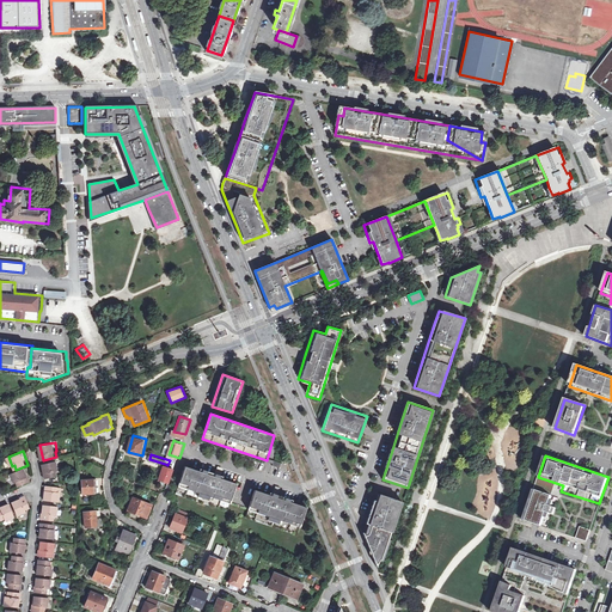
[(59,460),(44,463),(47,478),(60,475),(59,470),(61,470),(59,460)]
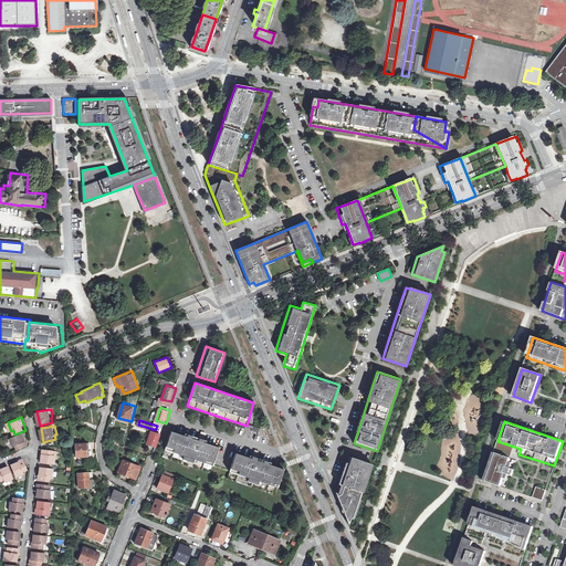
[(155,430),(153,429),(148,443),(158,447),(163,432),(155,430)]
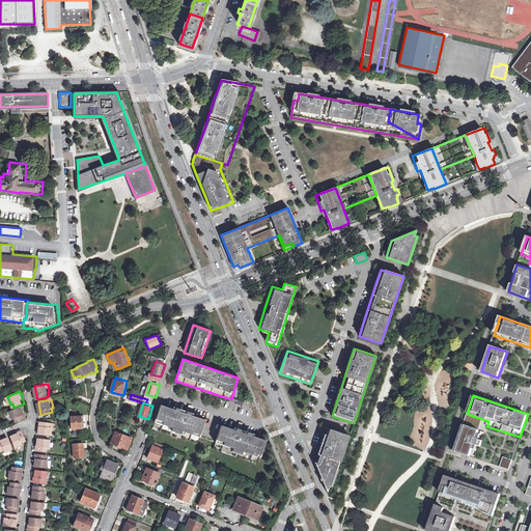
[(162,403),(154,427),(180,437),(199,442),(206,419),(192,414),(188,412),(162,403)]
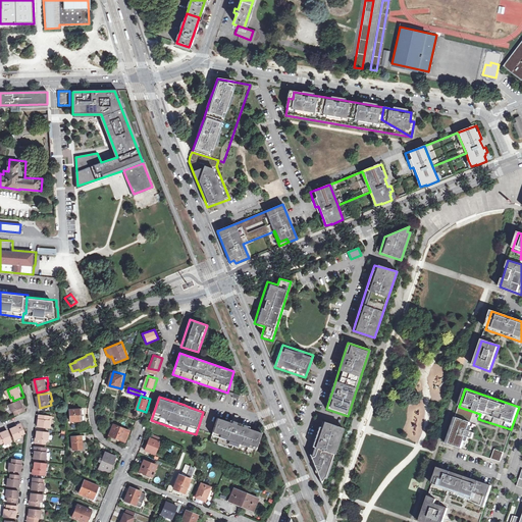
[(28,410),(22,398),(10,404),(13,411),(15,410),(17,414),(28,410)]
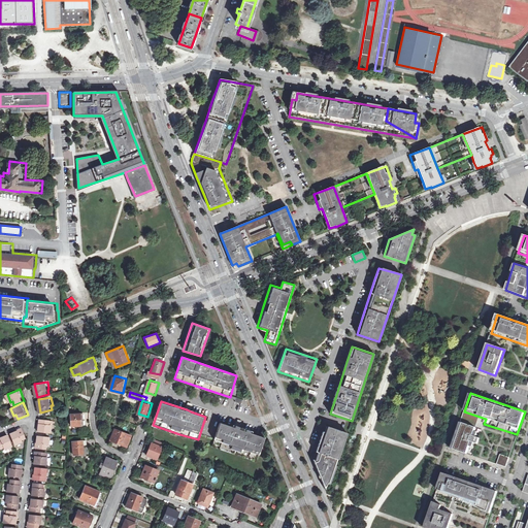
[(84,411),(73,413),(73,426),(85,425),(84,411)]
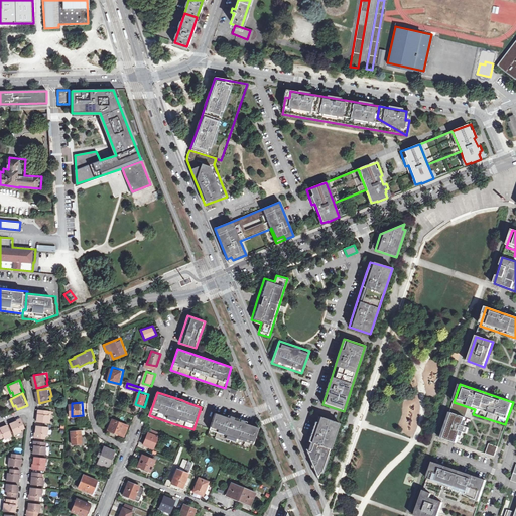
[(53,409),(39,408),(38,420),(51,422),(53,409)]
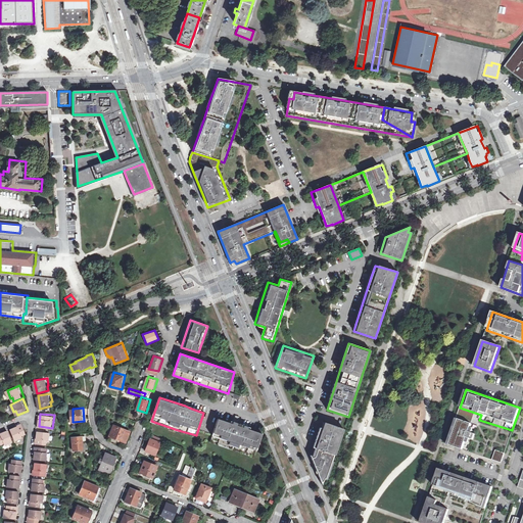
[(237,424),(233,423),(219,418),(210,441),(254,457),(263,433),(237,424)]
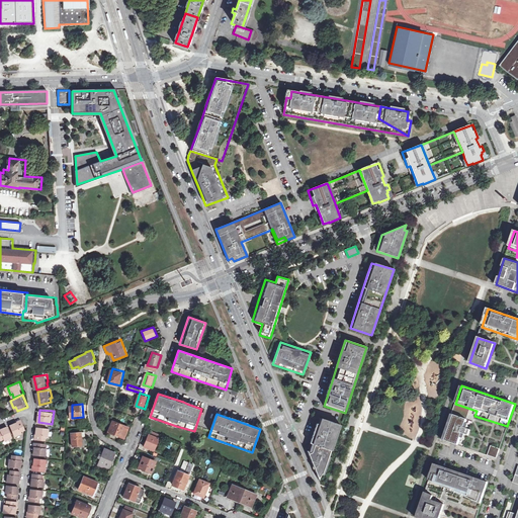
[(464,447),(472,422),(451,415),(443,440),(464,447)]
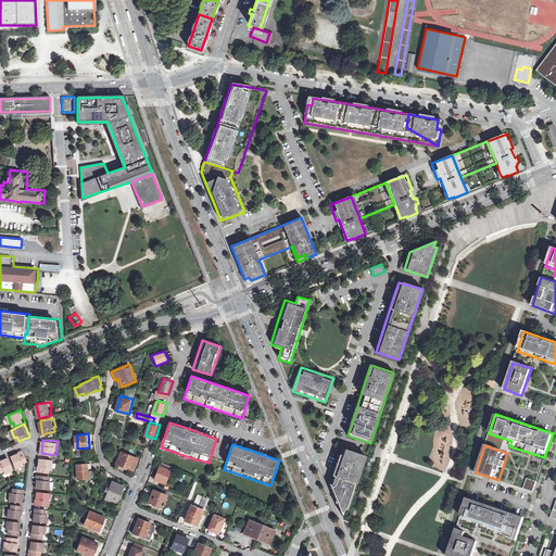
[(29,460),(25,449),(21,451),(22,452),(13,455),(19,468),(27,465),(26,463),(29,460)]
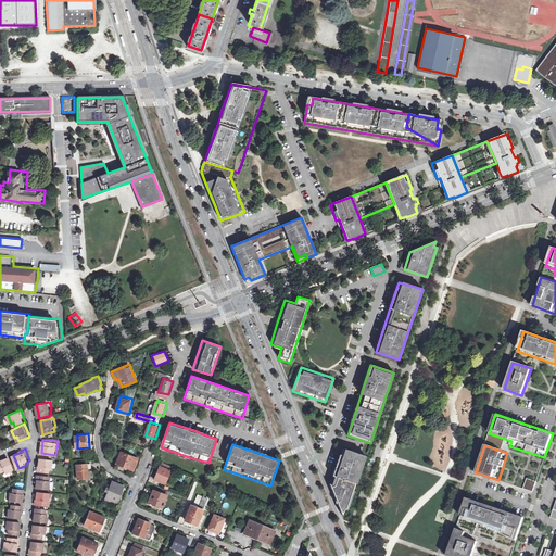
[(348,509),(365,456),(342,449),(337,467),(330,485),(342,515),(348,509)]
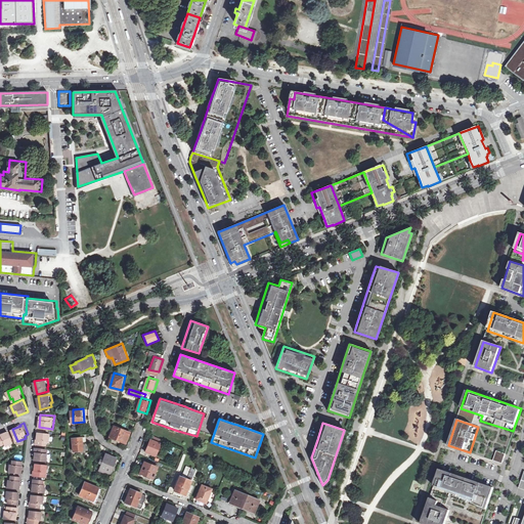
[(133,431),(116,424),(111,436),(129,443),(133,431)]
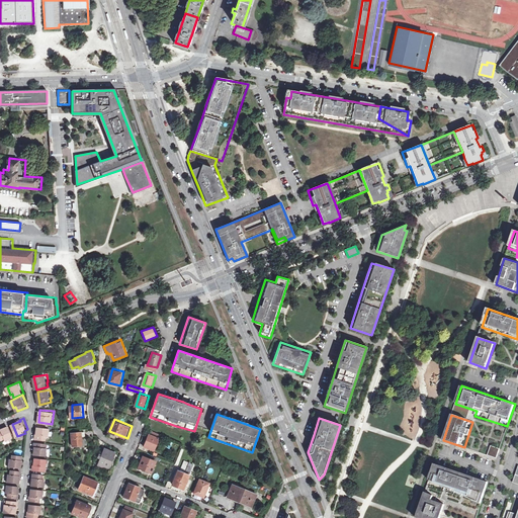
[(15,437),(9,425),(2,428),(2,427),(0,427),(0,440),(6,438),(7,440),(15,437)]
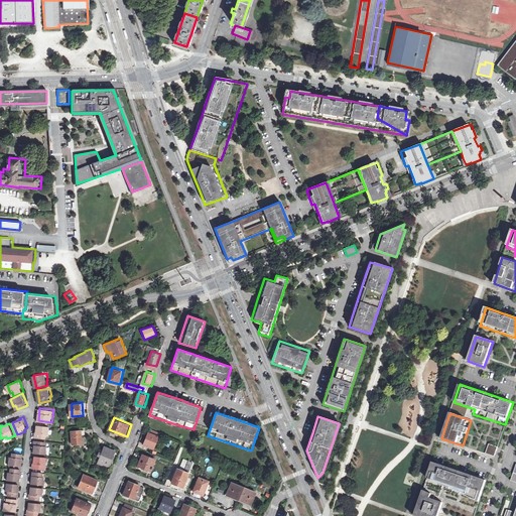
[(51,426),(38,424),(37,428),(36,428),(36,437),(47,438),(47,434),(50,434),(51,426)]
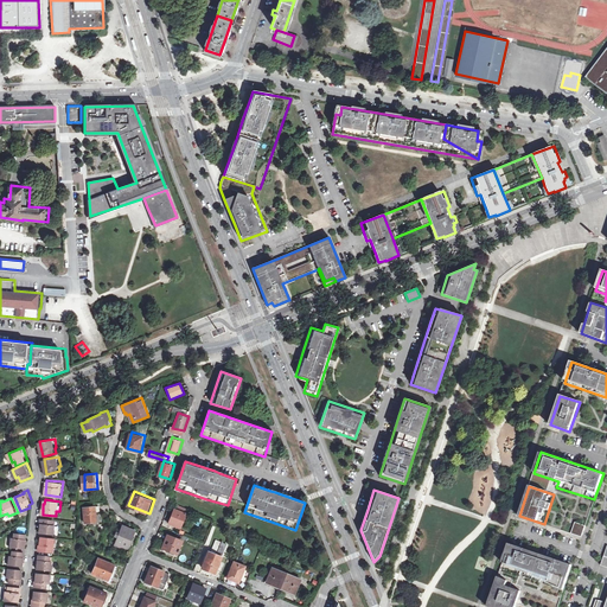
[(98,505),(85,506),(87,523),(100,522),(98,505)]
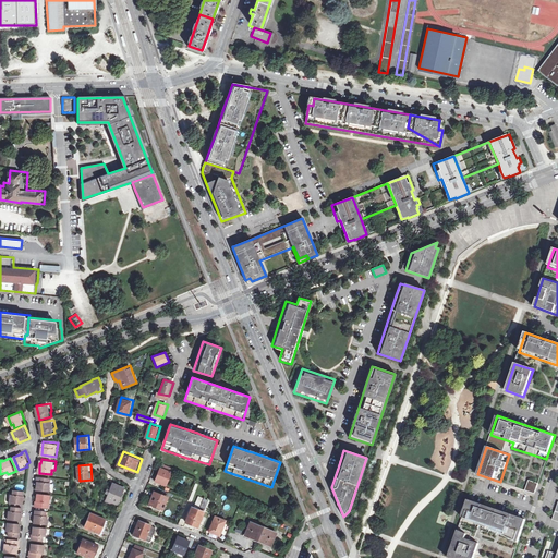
[(158,476),(156,481),(166,485),(172,472),(162,468),(158,476)]
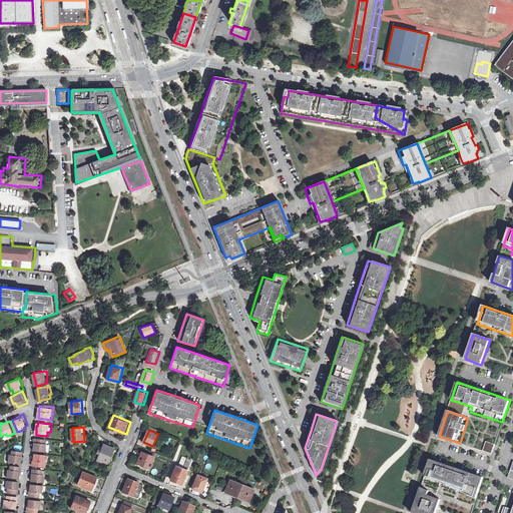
[(35,446),(35,450),(48,451),(49,439),(35,438),(34,446),(35,446)]
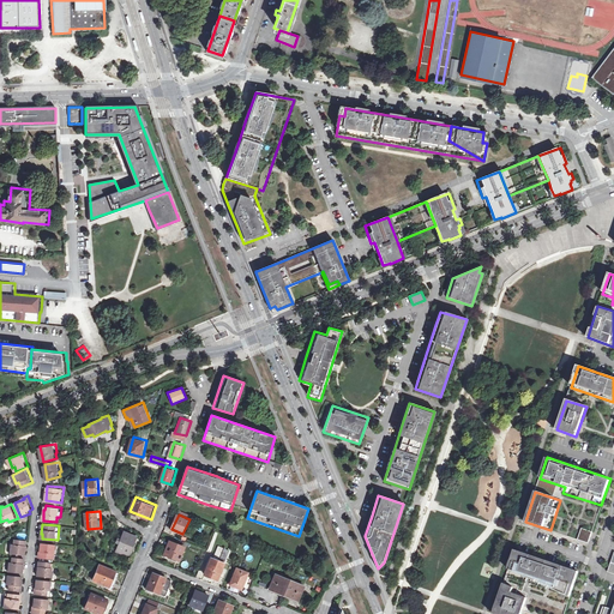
[(593,531),(582,528),(578,539),(589,542),(590,539),(590,537),(590,536),(593,531)]
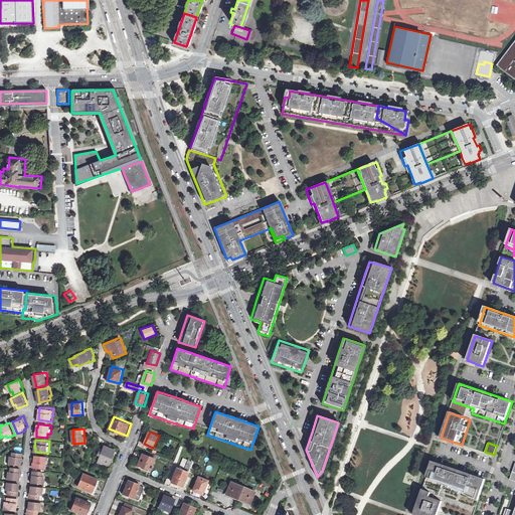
[(118,449),(107,444),(99,462),(111,467),(118,449)]
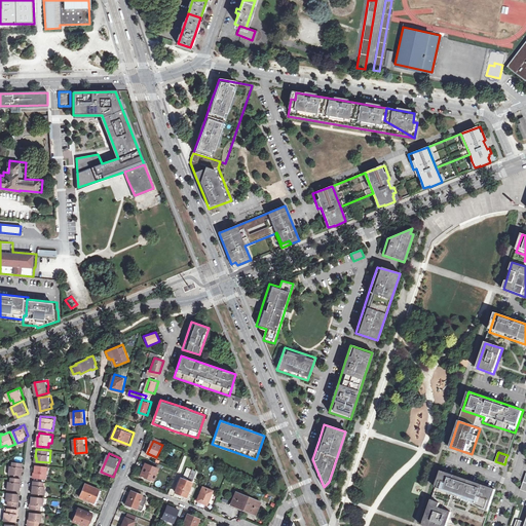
[(11,464),(10,474),(24,475),(25,462),(13,461),(13,464),(11,464)]
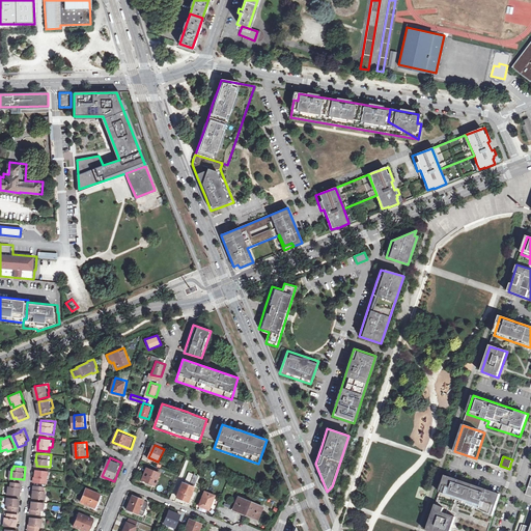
[(143,480),(150,483),(151,482),(155,484),(156,484),(161,473),(148,468),(143,480)]
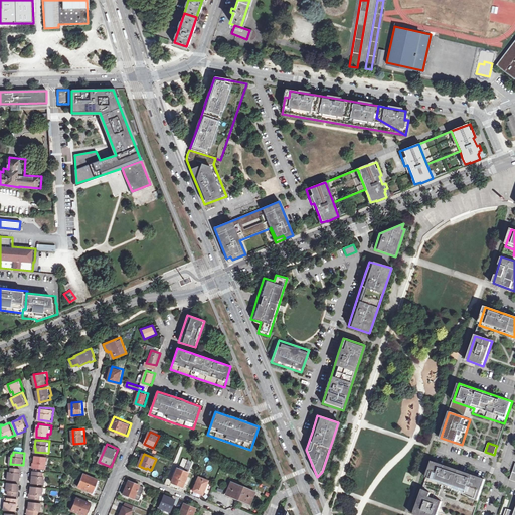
[(34,458),(33,467),(47,469),(47,465),(48,465),(49,456),(36,455),(35,458),(34,458)]
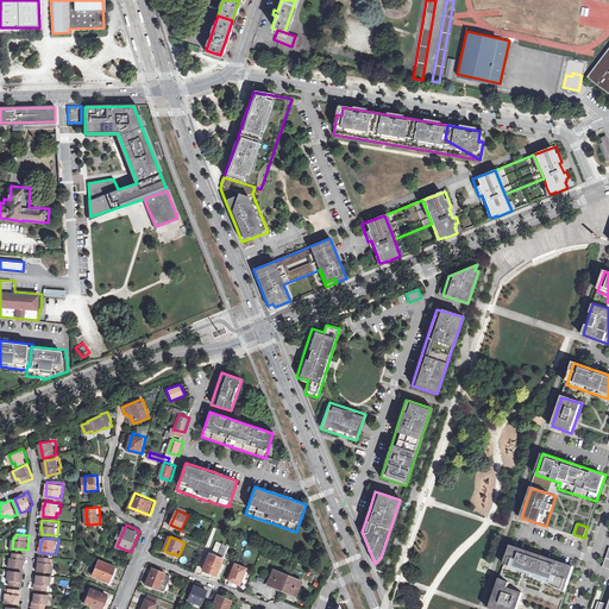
[(215,542),(211,556),(209,554),(202,571),(215,576),(221,559),(227,547),(215,542)]
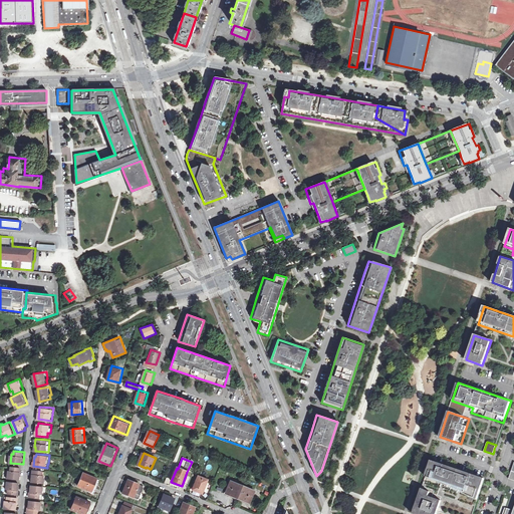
[(431,460),(426,476),(446,486),(477,500),(484,479),(431,460)]
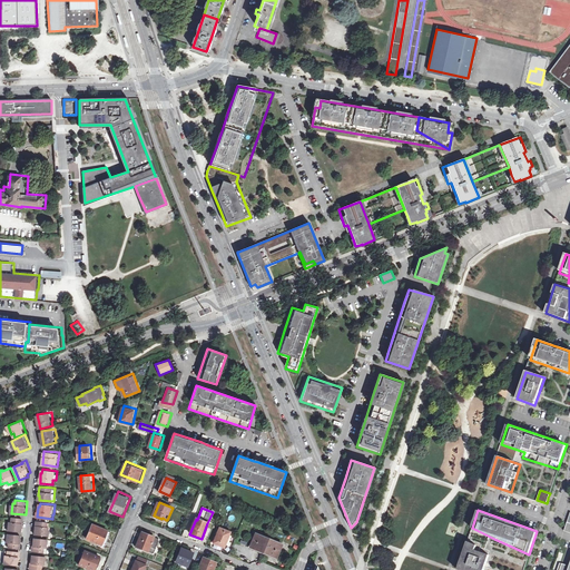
[(10,520),(9,530),(23,531),(26,518),(13,517),(12,521),(10,520)]
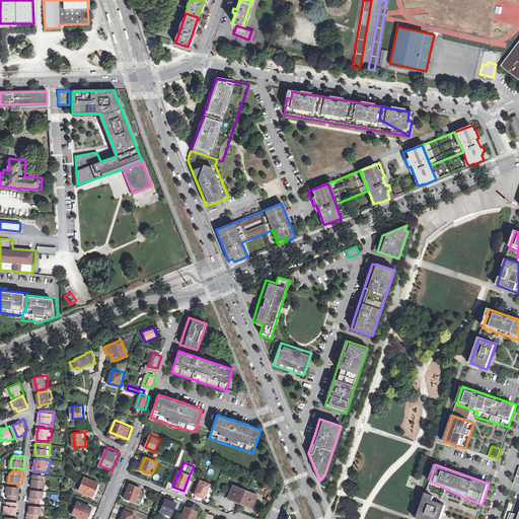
[(34,473),(33,487),(47,488),(48,479),(46,478),(46,474),(34,473)]
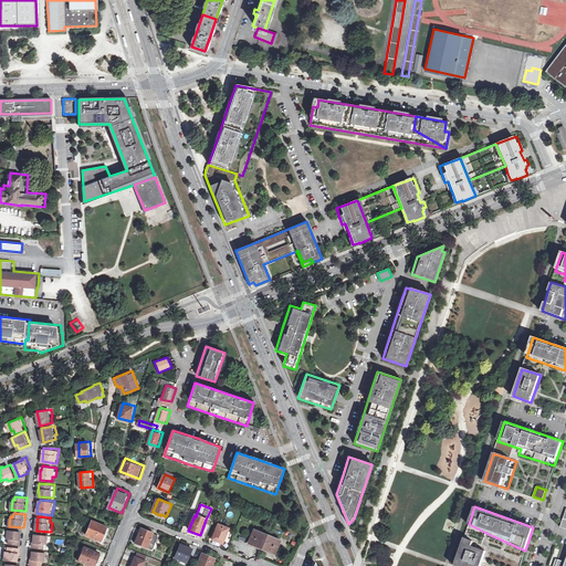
[(111,525),(94,519),(87,534),(104,542),(111,525)]
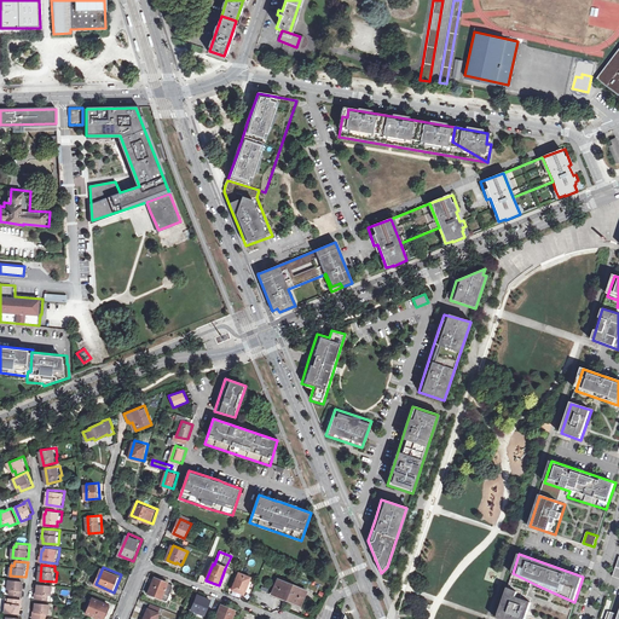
[(239,572),(232,589),(242,593),(246,584),(247,585),(250,576),(239,572)]
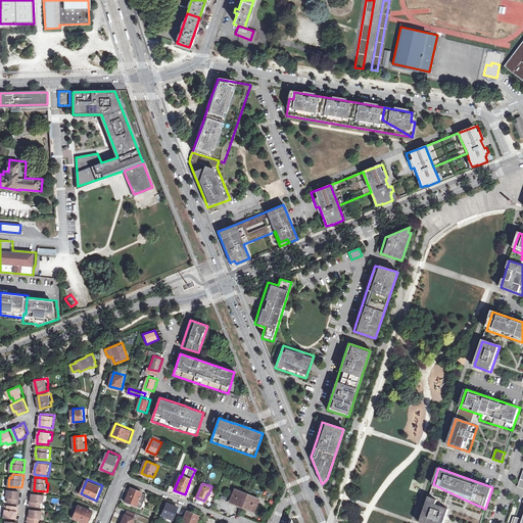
[(21,490),(8,488),(7,497),(9,497),(8,503),(20,504),(21,490)]
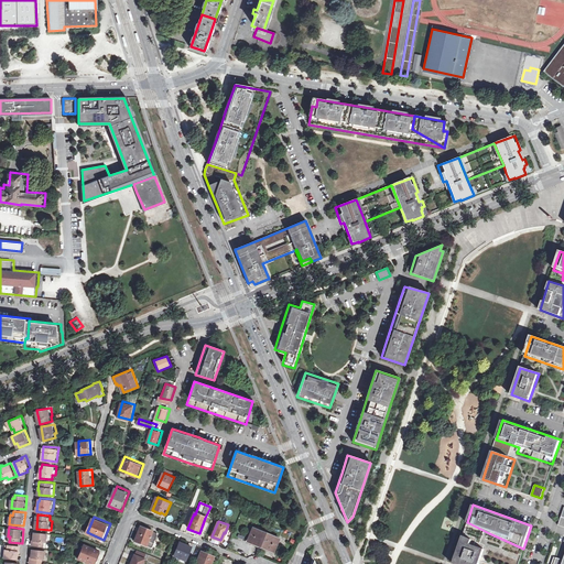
[(141,527),(136,541),(152,549),(159,534),(141,527)]
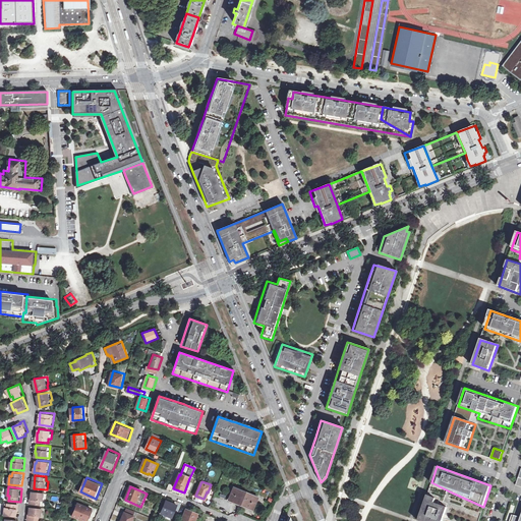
[(229,501),(242,506),(247,494),(234,488),(229,501)]
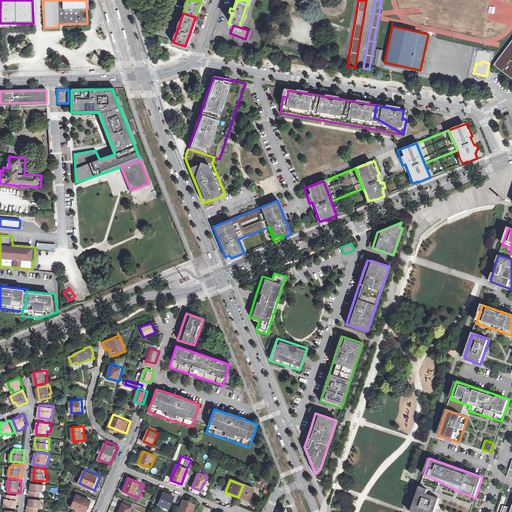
[(30,486),(29,495),(41,496),(42,492),(44,492),(45,484),(32,482),(31,486),(30,486)]
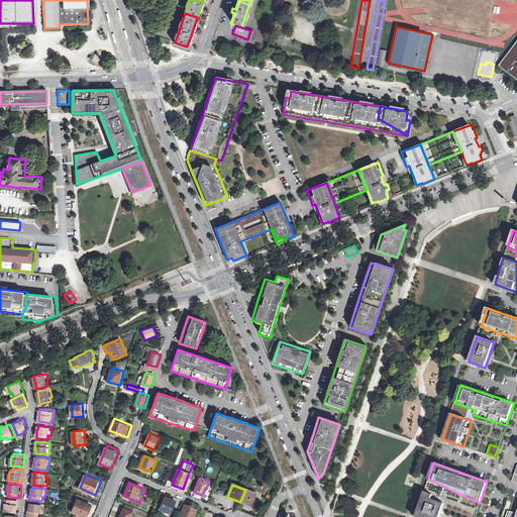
[(245,490),(240,502),(251,506),(256,494),(245,490)]
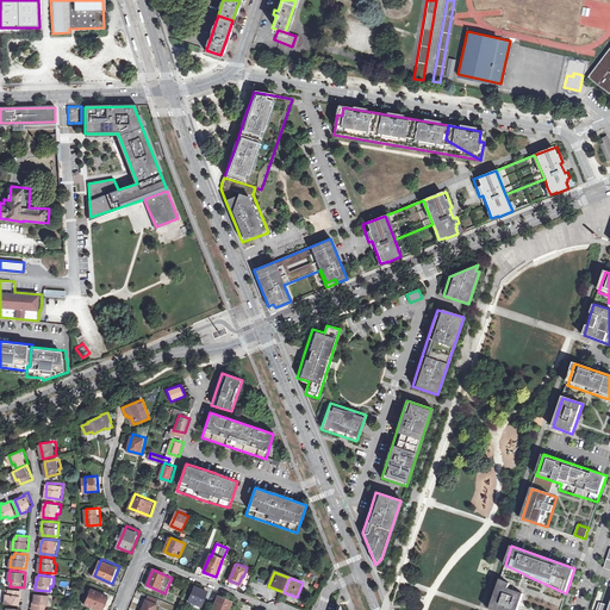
[(491,609),(518,609),(526,592),(509,586),(510,582),(502,578),(490,609),(491,609)]
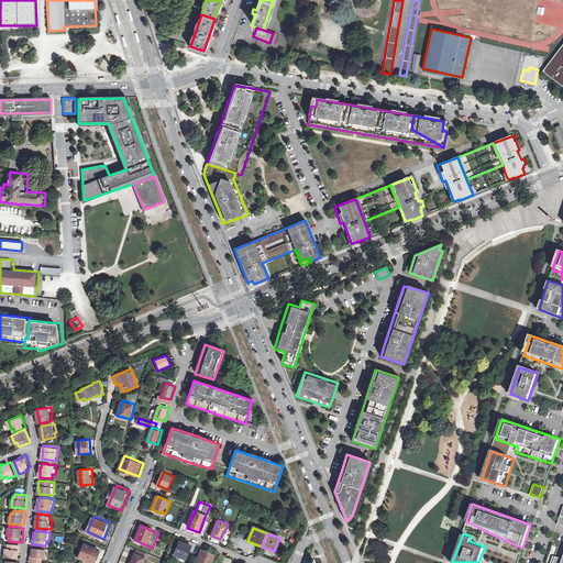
[(97,562),(102,549),(86,542),(79,558),(94,562),(97,562)]
